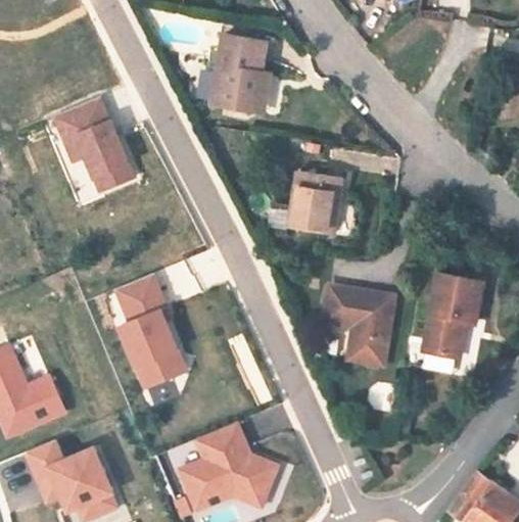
[(262,41),(221,35),(208,105),(250,112),(256,72),(262,41)]
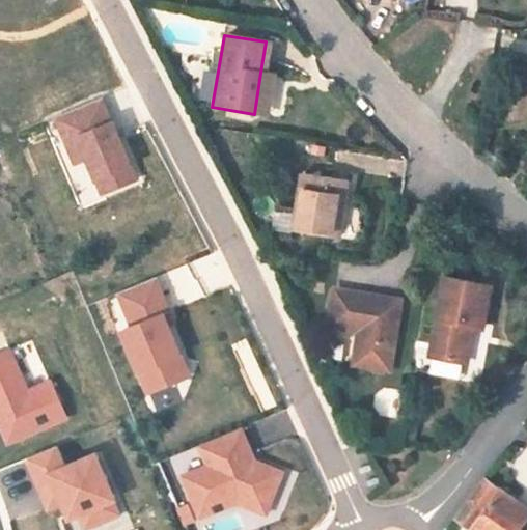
[(270,74),(260,73),(254,114),(264,116),(270,74)]
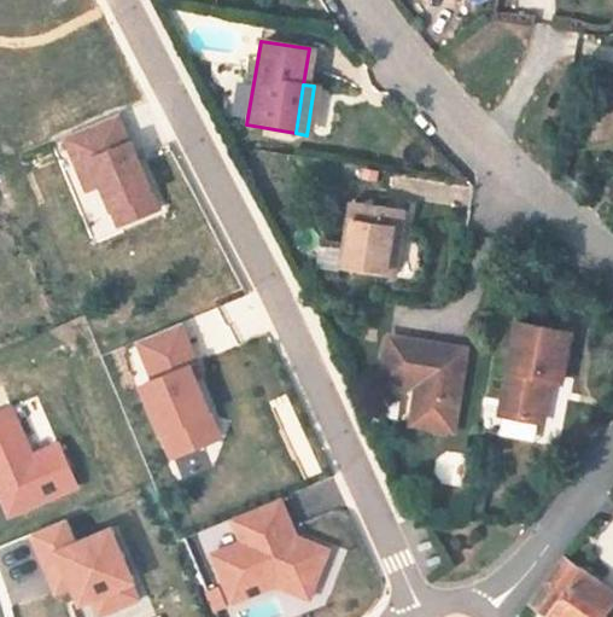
[(234,87),(227,116),(240,120),(247,91),(234,87)]
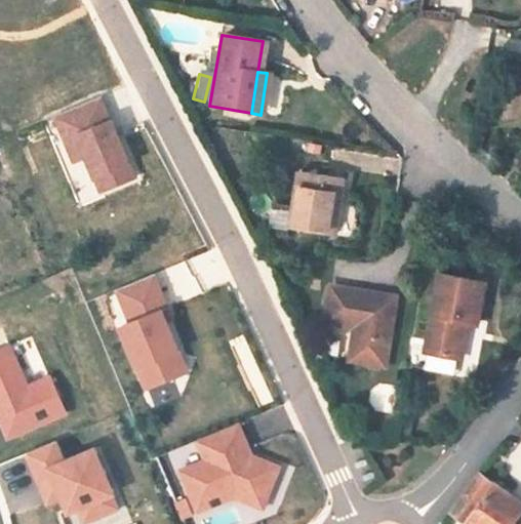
[(103,94),(50,116),(70,163),(83,158),(96,191),(135,175),(103,94)]
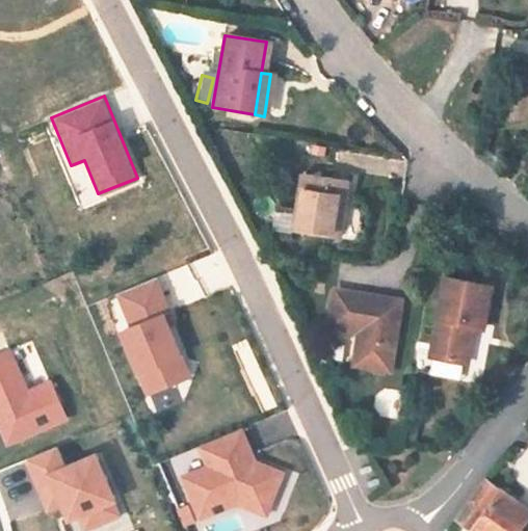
[(337,240),(345,182),(299,176),(290,232),(337,240)]
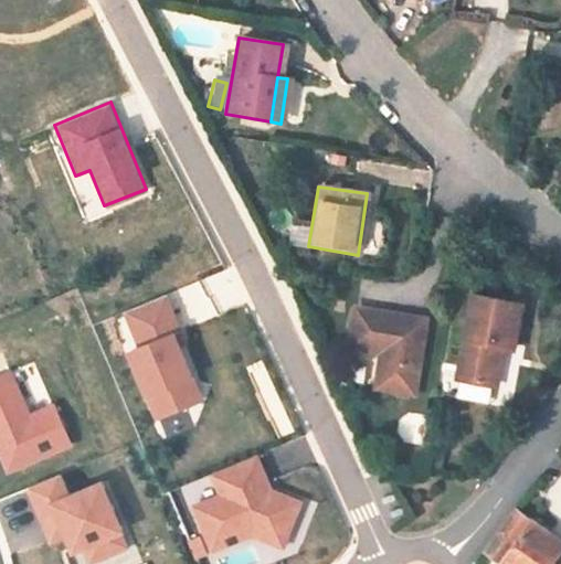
[(166,294),(122,312),(135,346),(122,350),(152,423),(204,401),(177,333),(181,331),(166,294)]
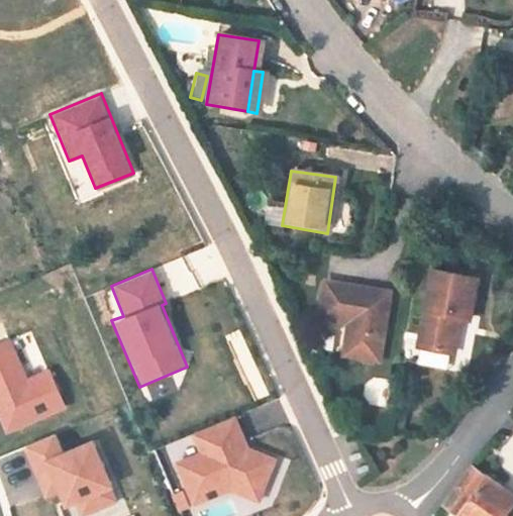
[(474,279),(429,271),(415,347),(450,354),(456,317),(467,319),(474,279)]
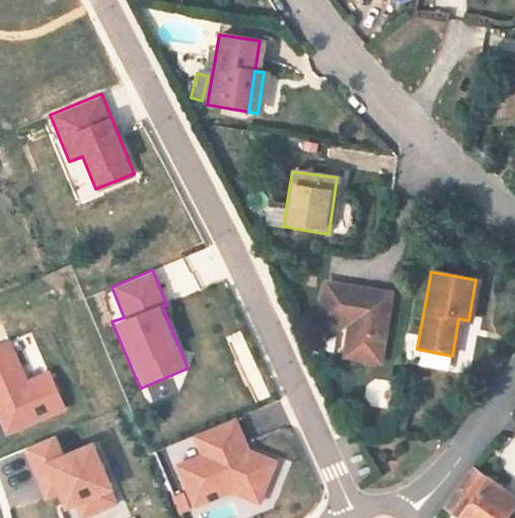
[(377,362),(387,294),(324,285),(318,318),(349,322),(343,357),(377,362)]
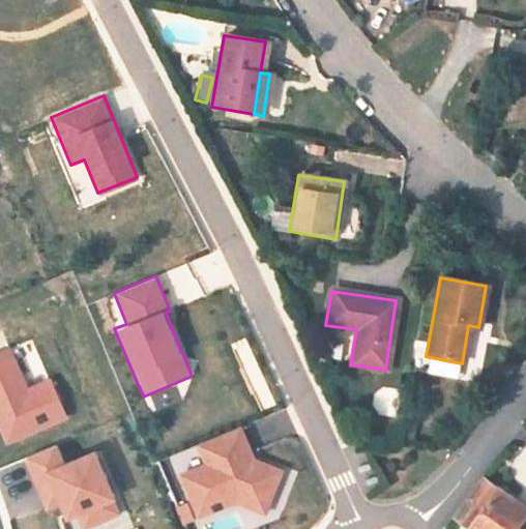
[(7,348),(0,351),(0,435),(3,443),(68,417),(52,374),(22,385),(7,348)]
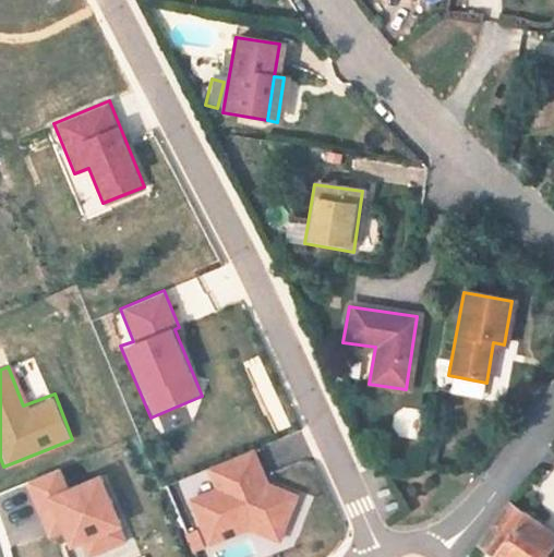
[(252,449),(206,467),(214,486),(185,498),(206,548),(248,531),(276,541),(298,494),(268,481),(252,449)]
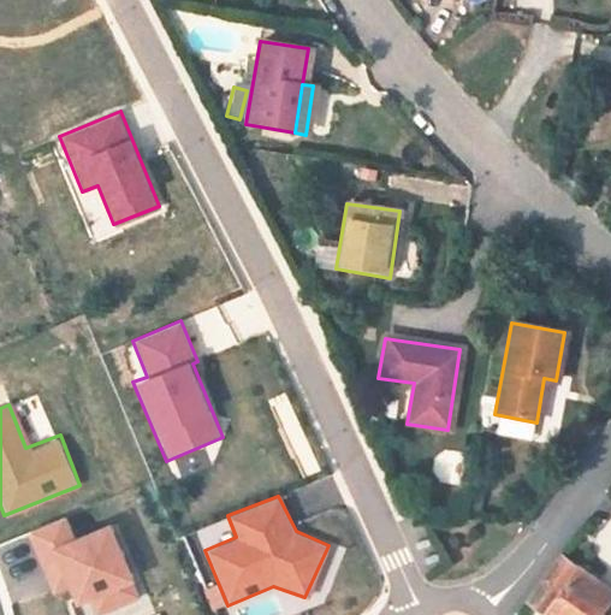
[(28,532),(53,592),(67,586),(76,604),(87,599),(93,614),(101,614),(138,599),(131,581),(137,579),(112,519),(73,536),(65,515),(28,532)]
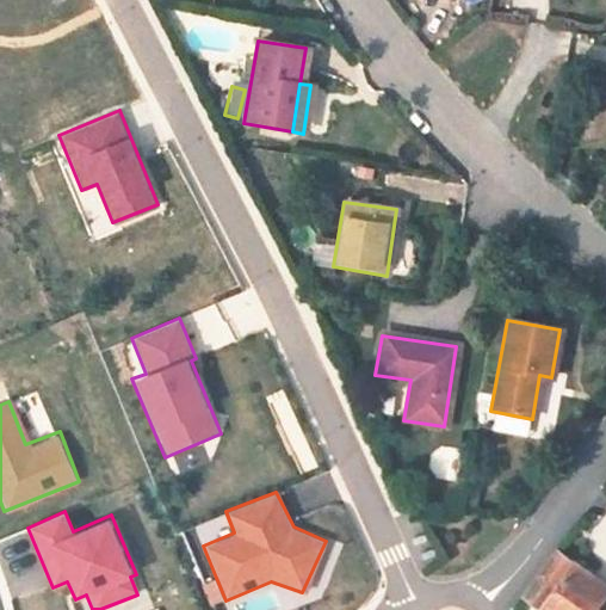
[(589,609),(605,590),(577,571),(581,566),(575,561),(572,566),(552,552),(519,598),(535,609),(589,609)]
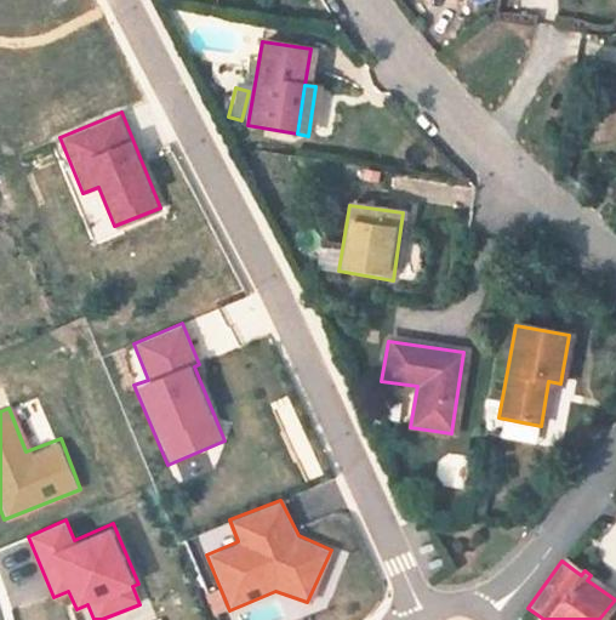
All buildings are outlined.
